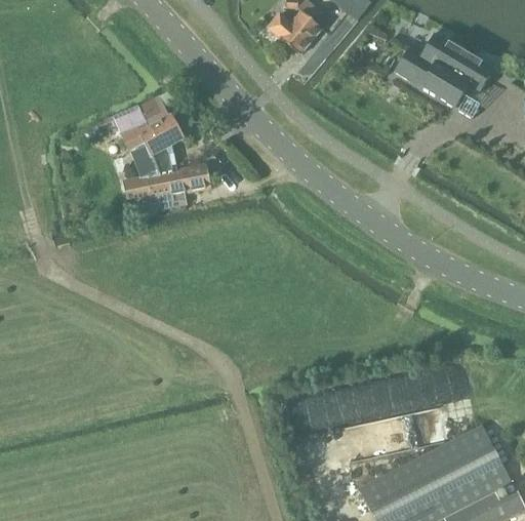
[(322,10),(311,0),(288,0),(287,6),(299,6),(301,8),(292,19),(281,10),(268,27),(300,54),(321,28),(313,18),(322,10)]
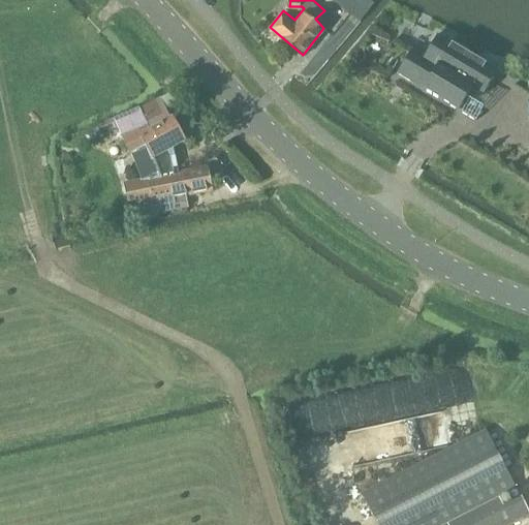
[(335,0),(351,11),(360,0),(335,0)]
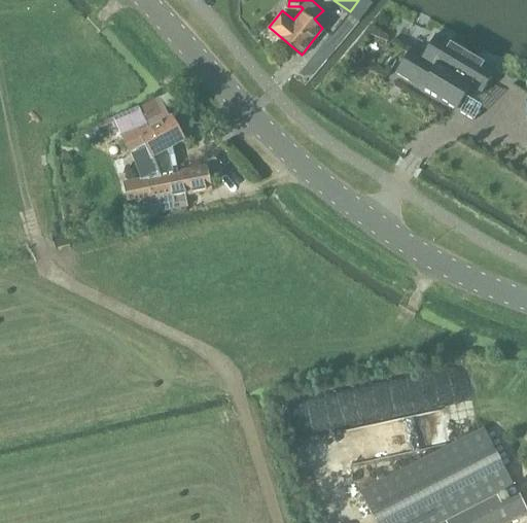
[(413,45),(397,71),(459,107),(471,86),(483,93),(498,68),(438,32),(426,53),(413,45)]
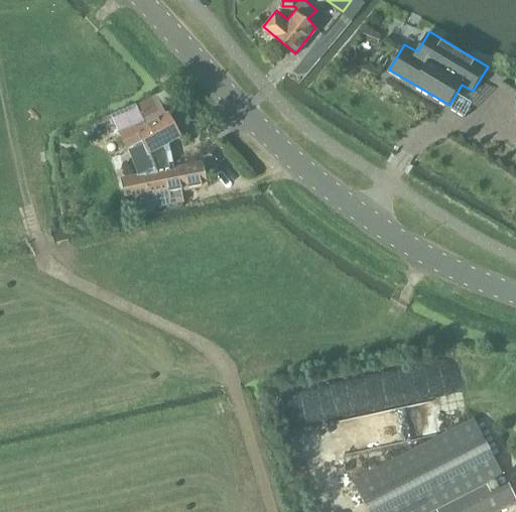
[(137,102),(112,112),(138,172),(122,175),(127,201),(136,199),(139,214),(155,211),(154,207),(184,201),(182,189),(209,184),(204,159),(174,165),(169,142),(182,135),(164,103),(176,98),(170,87),(157,93),(137,103),(137,102)]
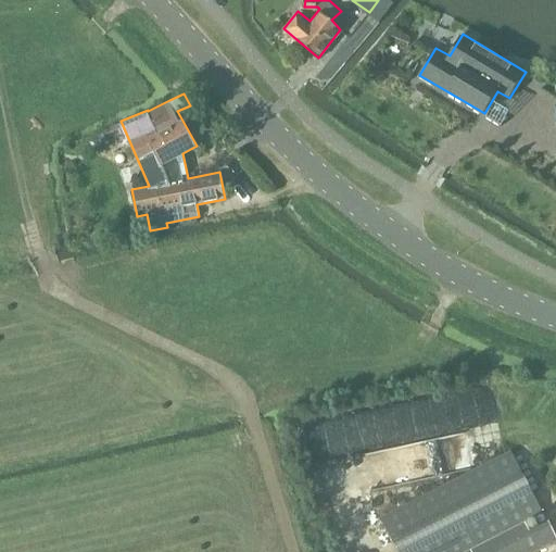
[(510,451),(380,517),(397,551),(464,551),(469,550),(470,551),(533,551),(540,549),(555,540),(555,539),(546,521),(529,529),(525,521),(541,511),(510,451)]
